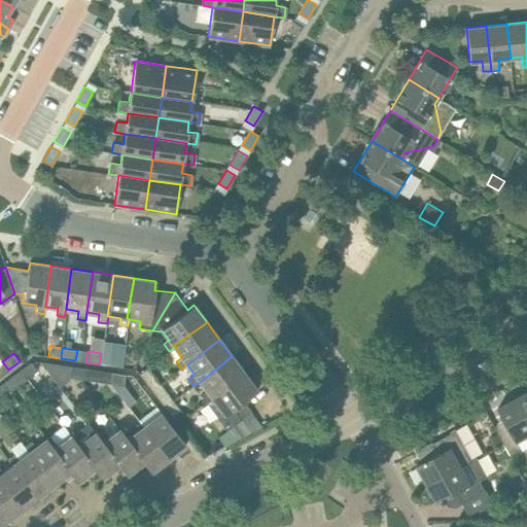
[(99,364),(112,366),(113,355),(101,353),(99,364)]
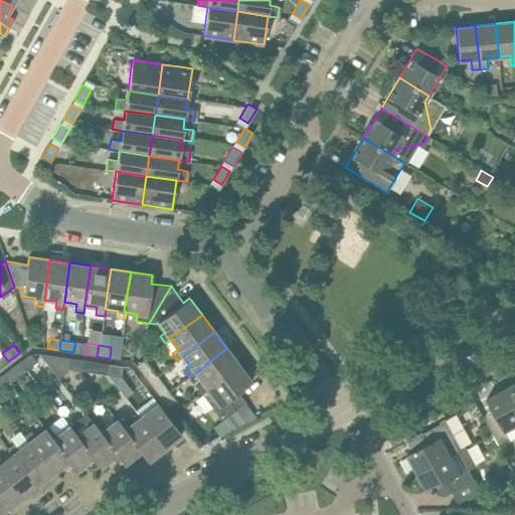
[(196,386),(201,394),(239,365),(226,348),(195,373),(202,382),(196,386)]
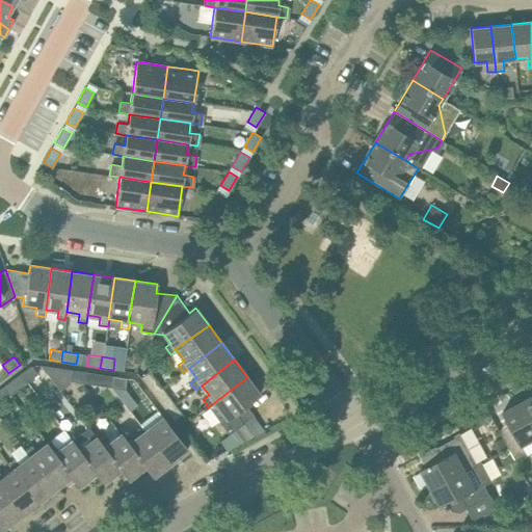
[(0,379),(8,373),(2,365),(0,366),(0,379)]
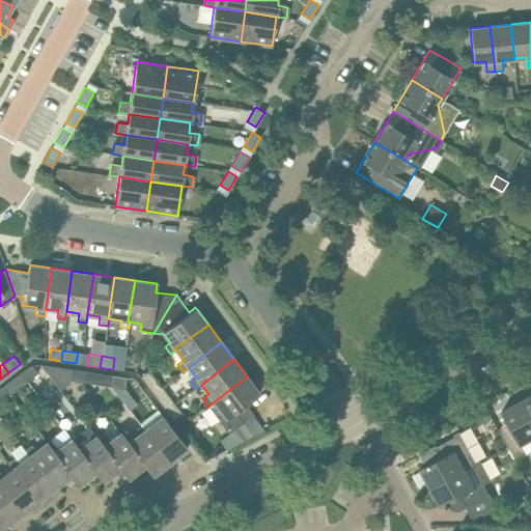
[(19,373),(25,381),(36,372),(30,364),(19,373)]
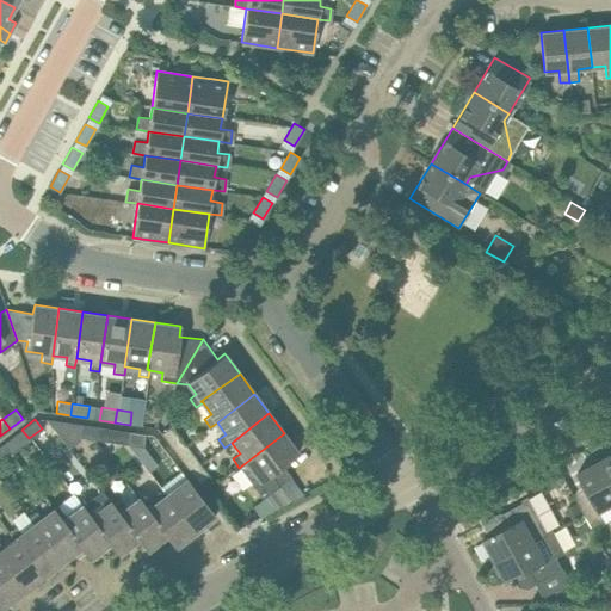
[(47,420),(68,450),(79,440),(79,437),(96,439),(98,426),(81,424),(47,420)]
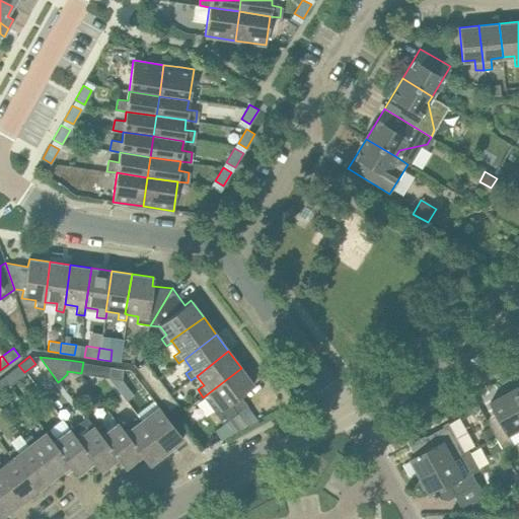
[(145,378),(154,372),(146,361),(137,367),(145,378)]
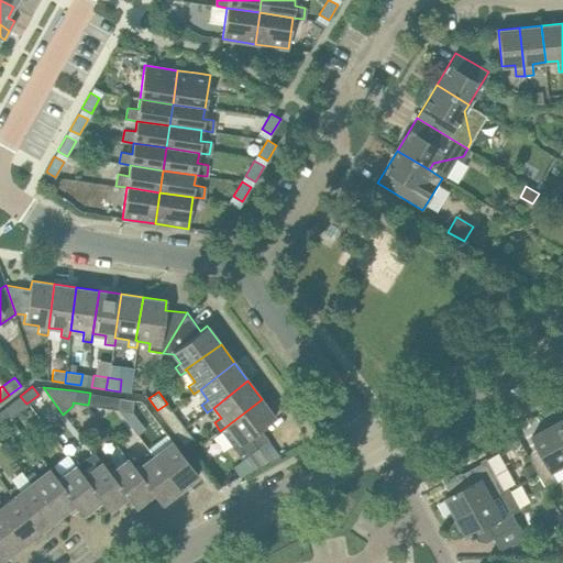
[(88,405),(102,407),(105,395),(90,393),(88,405)]
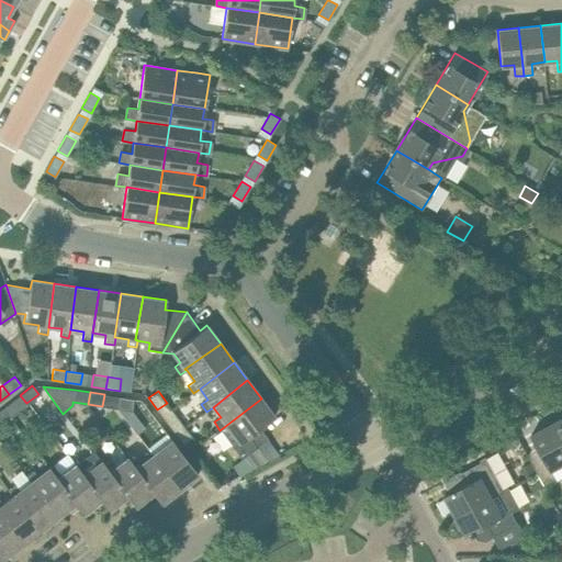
[(26,403),(20,395),(9,403),(17,412),(26,403)]
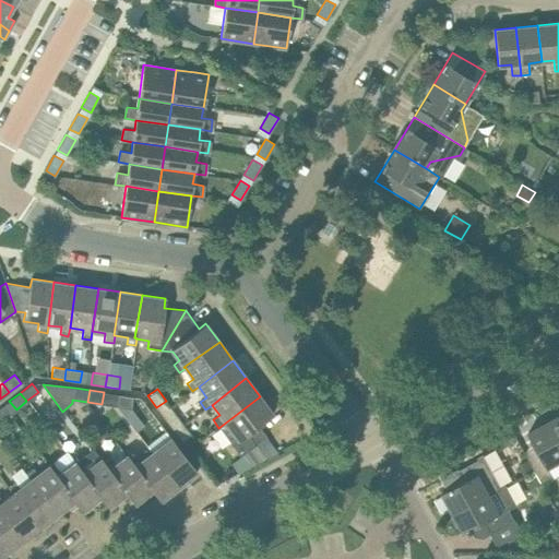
[(131,408),(132,396),(118,394),(116,406),(131,408)]
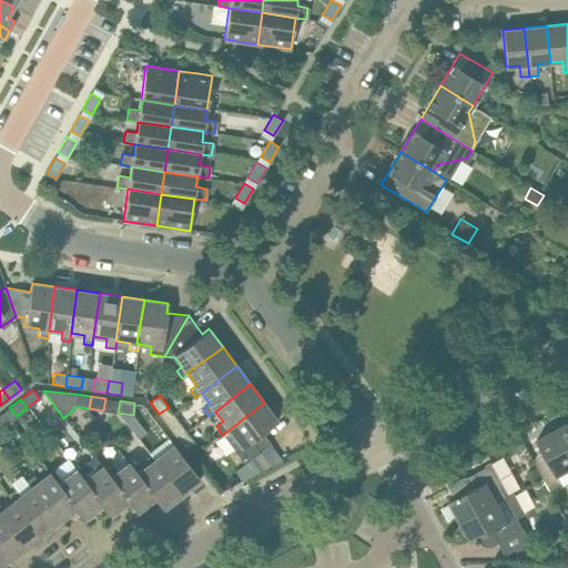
[(277,422),(264,403),(222,435),(244,464),(271,444),(262,432),(277,422)]
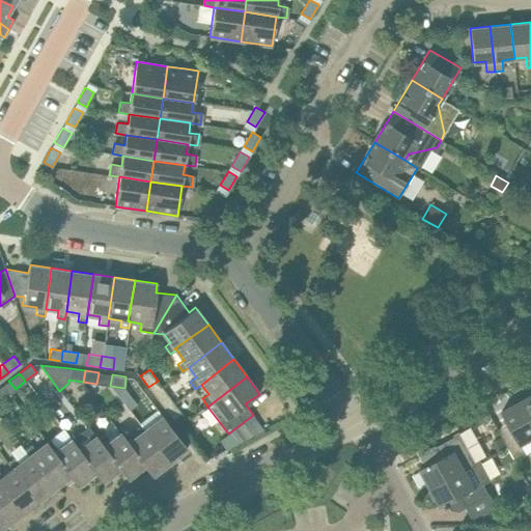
[(166,410),(174,402),(166,392),(158,399),(166,410)]
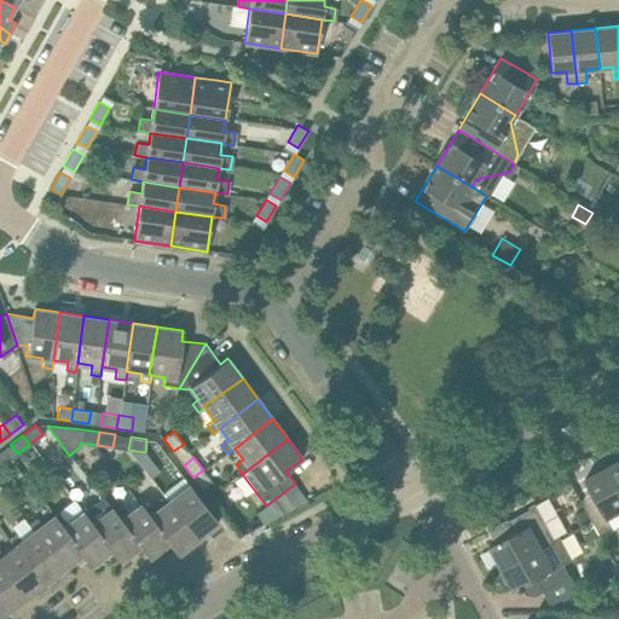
[(618,460),(607,467),(618,487),(618,460)]
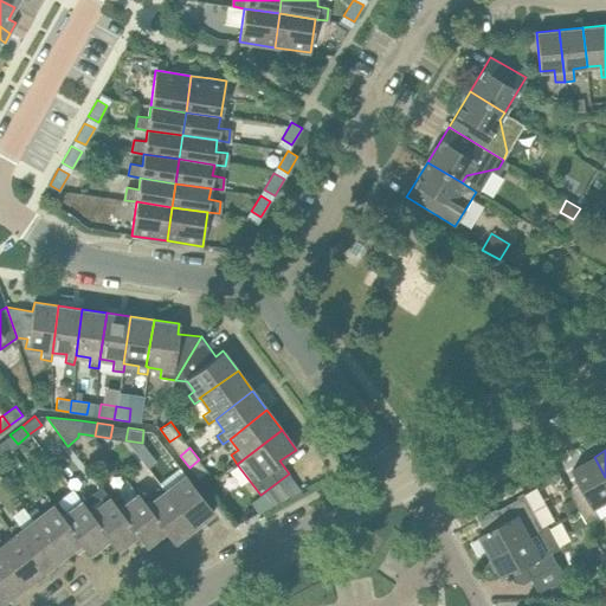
[(573,469),(579,481),(572,484),(571,492),(587,522),(600,515),(594,507),(605,500),(605,477),(594,457),(573,469)]
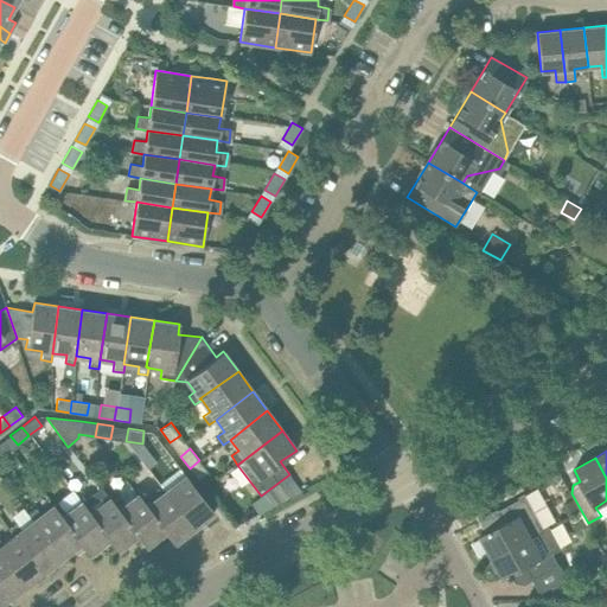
[(199,460),(190,468),(199,481),(210,473),(199,460)]
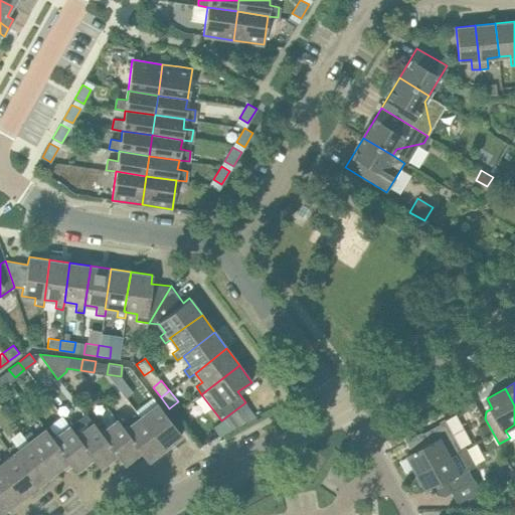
[(135,410),(140,416),(141,415),(166,448),(181,436),(153,397),(135,410)]
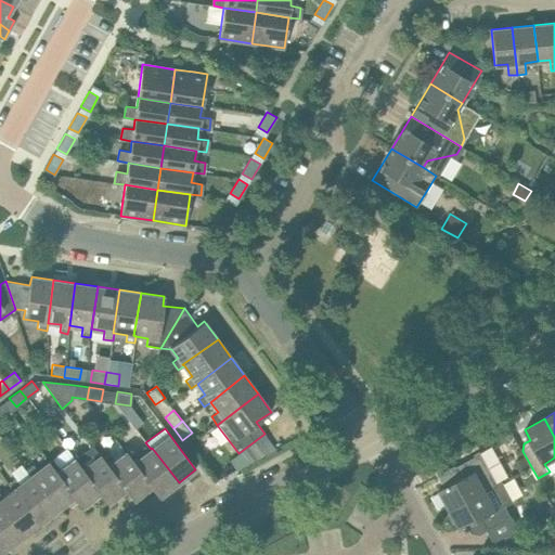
[(74,448),(81,457),(76,462),(100,493),(107,504),(126,490),(103,461),(99,455),(88,463),(84,459),(95,450),(86,438),(74,448)]
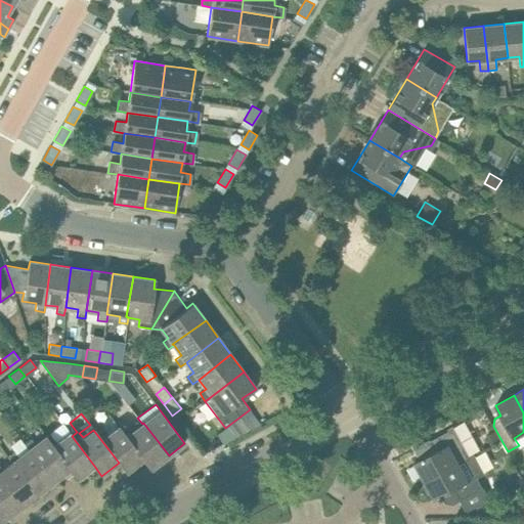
[(133,431),(128,426),(122,431),(142,460),(150,469),(169,455),(143,423),(142,424),(133,431)]
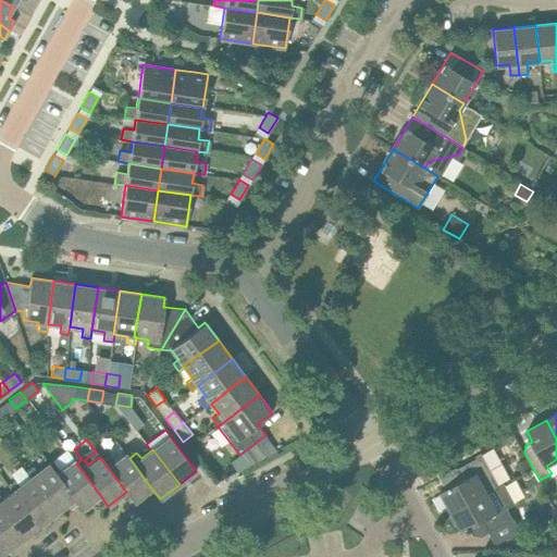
[(115,462),(111,456),(103,462),(126,492),(134,502),(151,489),(130,458),(126,454),(115,462)]
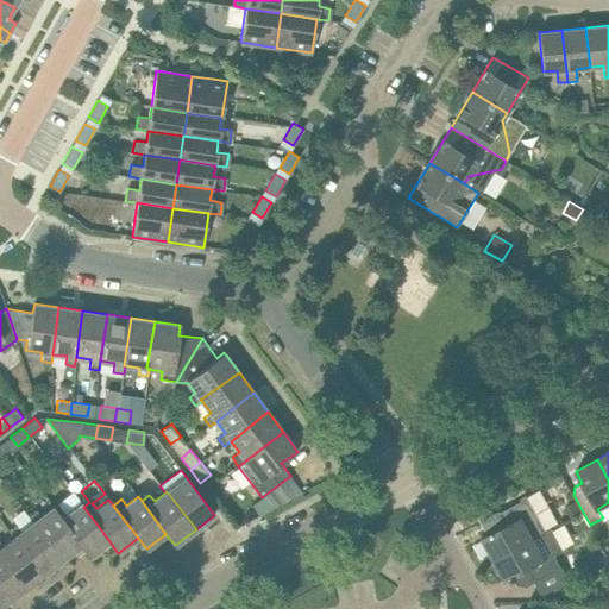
[(482,522),(487,521),(493,532),(482,538),(494,559),(545,531),(526,496),(521,498),(522,501),(500,513),(500,512),(482,521),(482,522)]
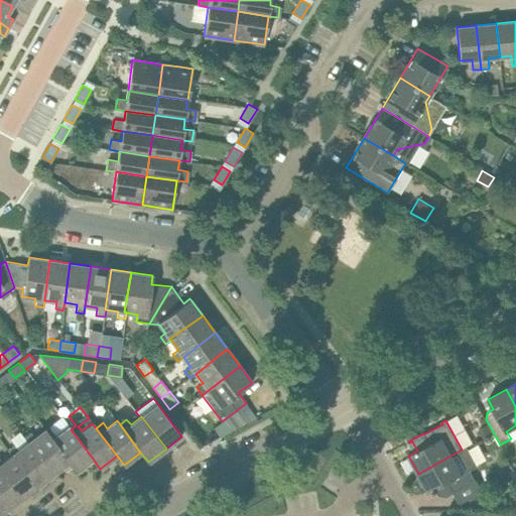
[(53,428),(48,432),(47,433),(69,462),(76,472),(93,459),(71,429),(69,425),(57,433),(53,428)]
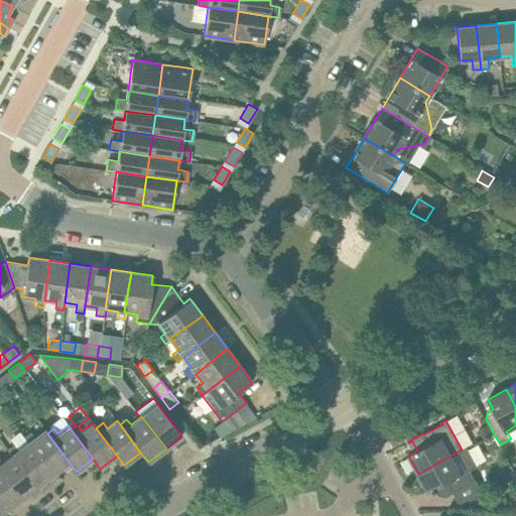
[(30,430),(22,436),(26,442),(53,474),(69,462),(47,433),(48,432),(45,428),(35,436),(30,430)]
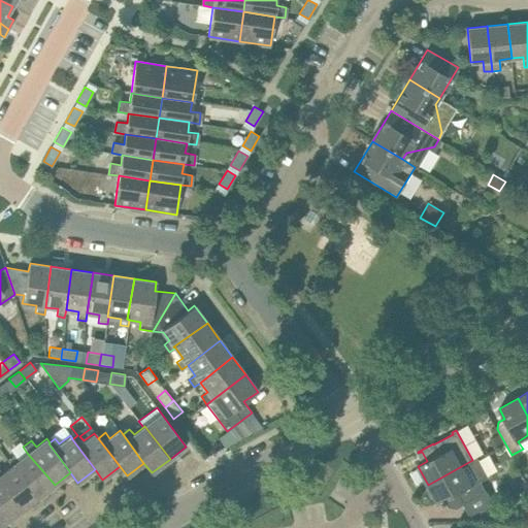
[(6,459),(10,465),(12,464),(38,497),(55,485),(27,453),(19,459),(14,454),(6,459)]
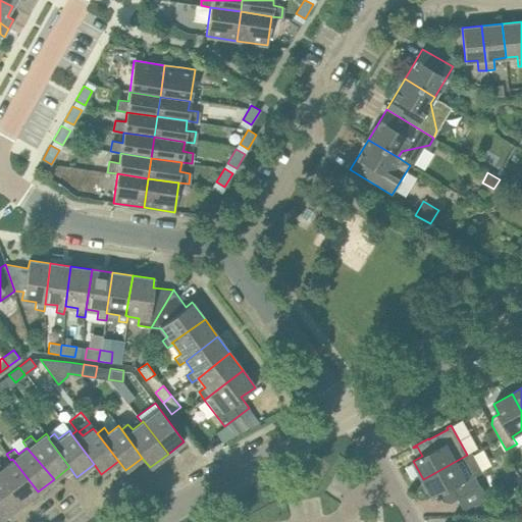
[(447,501),(452,502),(459,498),(466,510),(487,499),(474,475),(483,470),(473,453),(467,456),(467,455),(423,479),(433,499),(438,496),(439,498),(444,496),(447,501)]
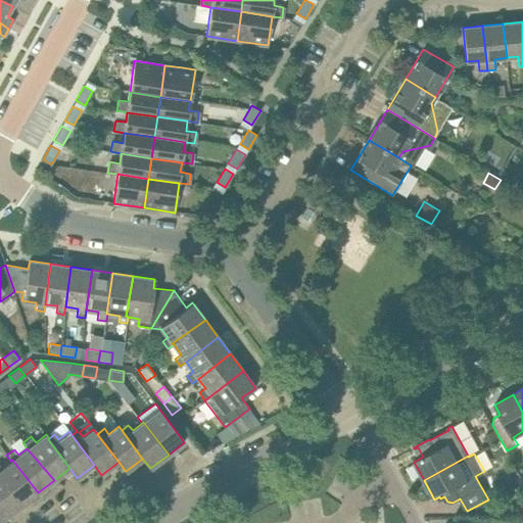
[(0,466),(0,478),(21,506),(38,492),(12,460),(10,461),(1,468),(0,466)]
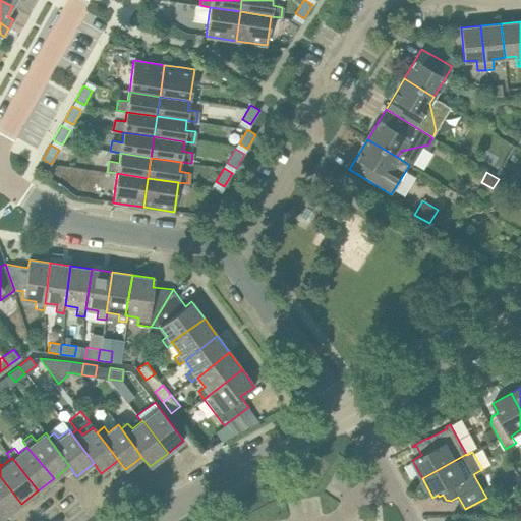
[(0,509),(5,516),(21,504),(0,476),(0,509)]
